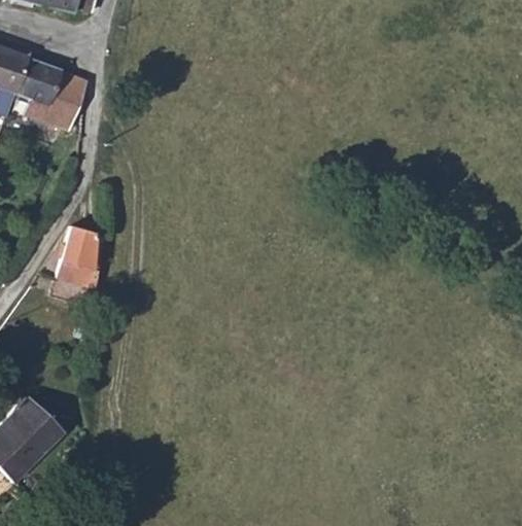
[(75,8),(76,0),(23,0),(74,11),(75,8)]
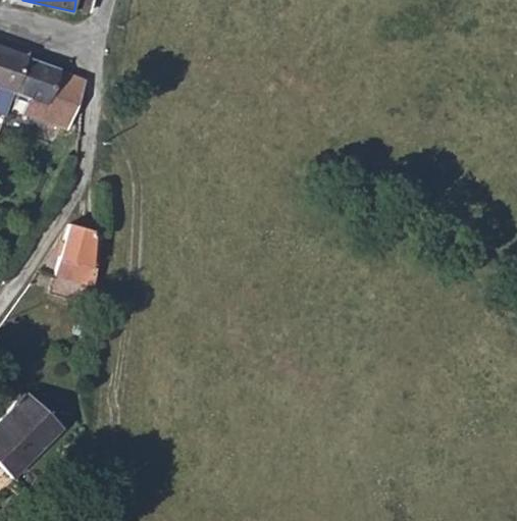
[(75,0),(74,8),(92,12),(94,0),(75,0)]
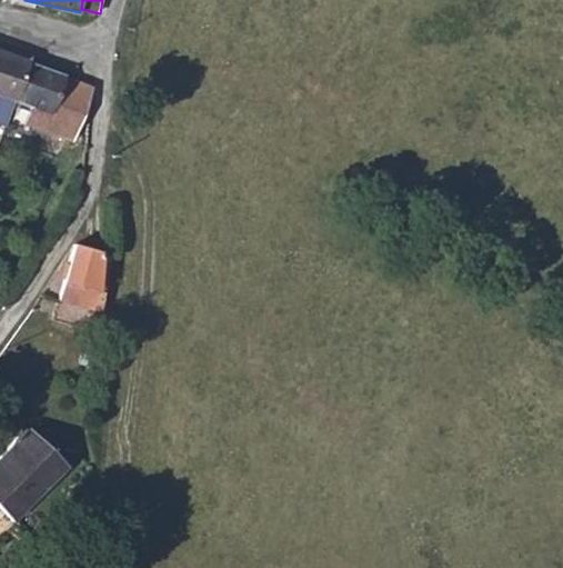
[(0,95),(14,101),(29,61),(0,49),(0,95)]
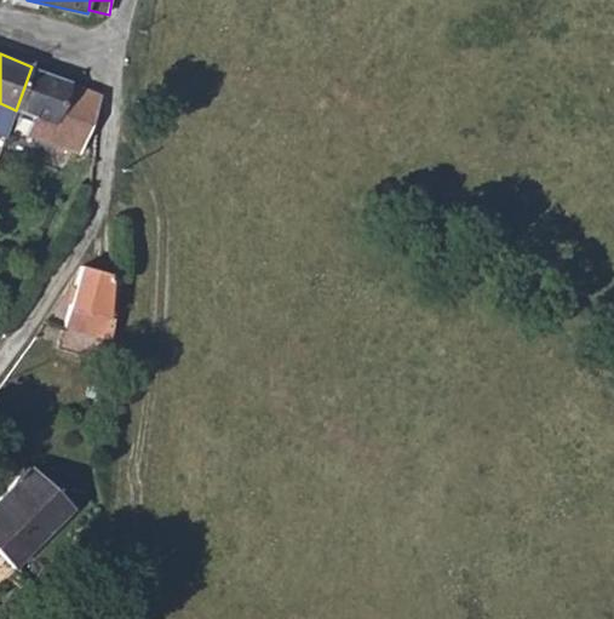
[(28,136),(79,156),(104,96),(32,67),(16,110),(10,125),(29,132),(28,136)]
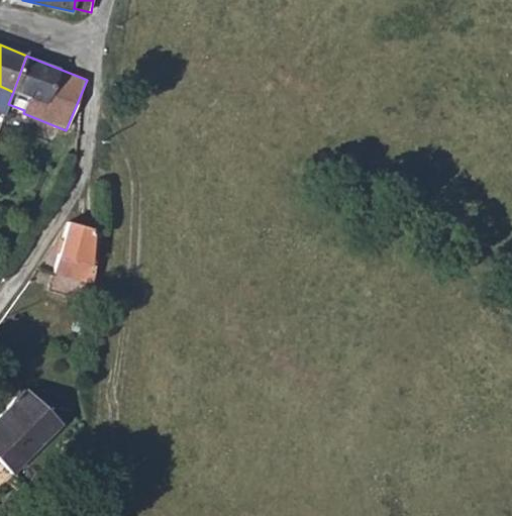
[(58,273),(95,284),(101,227),(71,221),(58,273)]
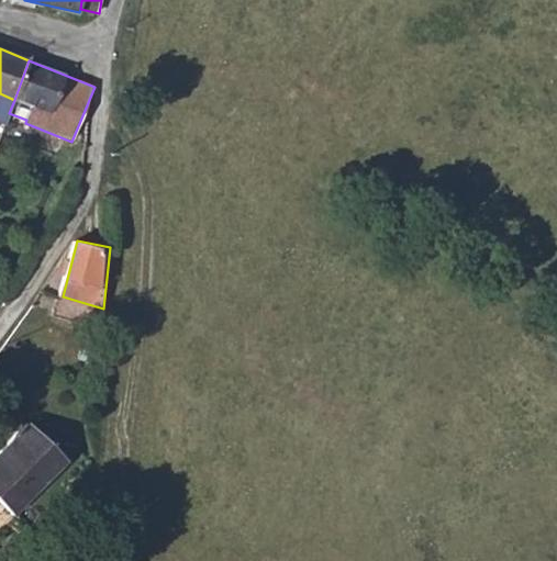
[(0,453),(0,503),(11,514),(67,461),(31,424),(0,453)]
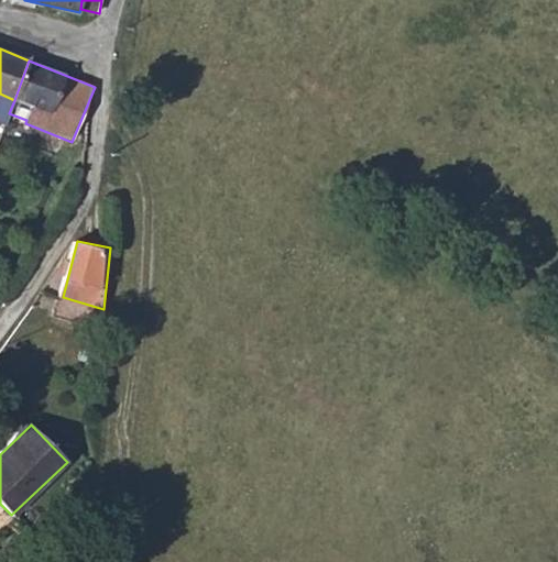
All buildings are outlined.
